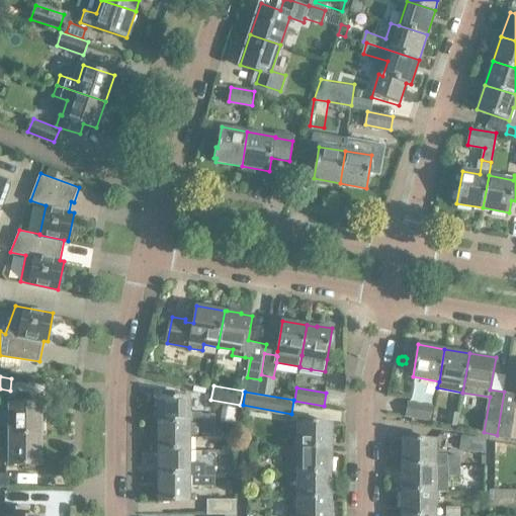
[(515,395),(504,392),(497,435),(510,437),(515,408),(515,395)]
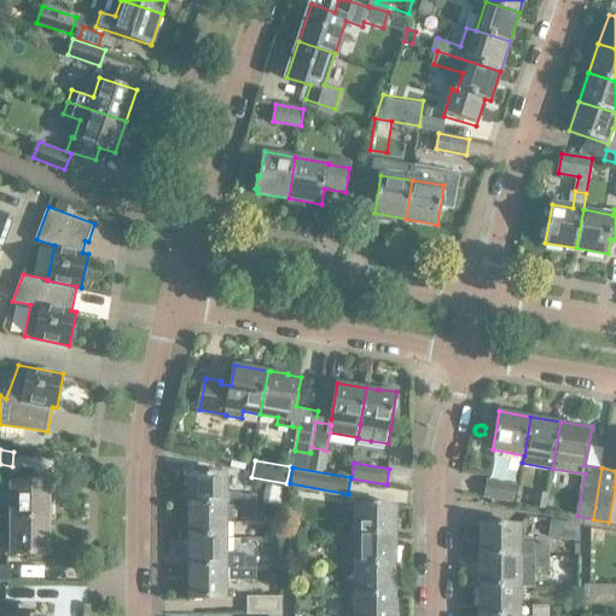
[(226,490),(226,474),(191,474),(191,505),(256,505),(256,493),(240,493),(240,490),(226,490)]
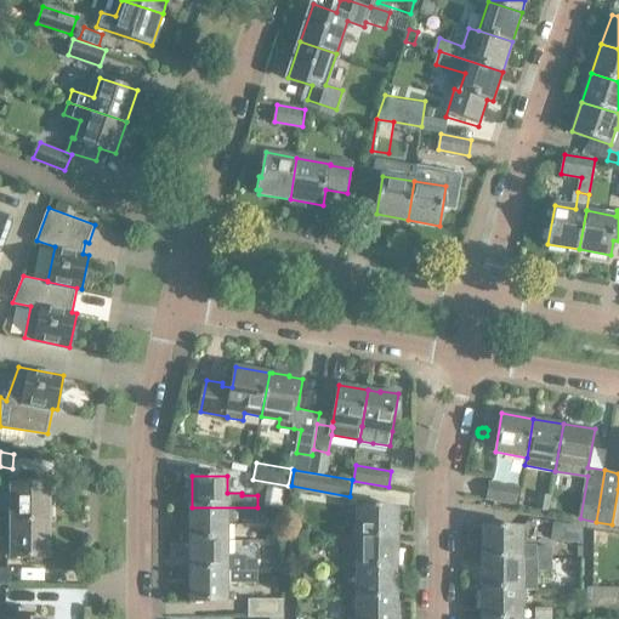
[(517,503),(520,487),(490,481),(488,498),(517,503)]
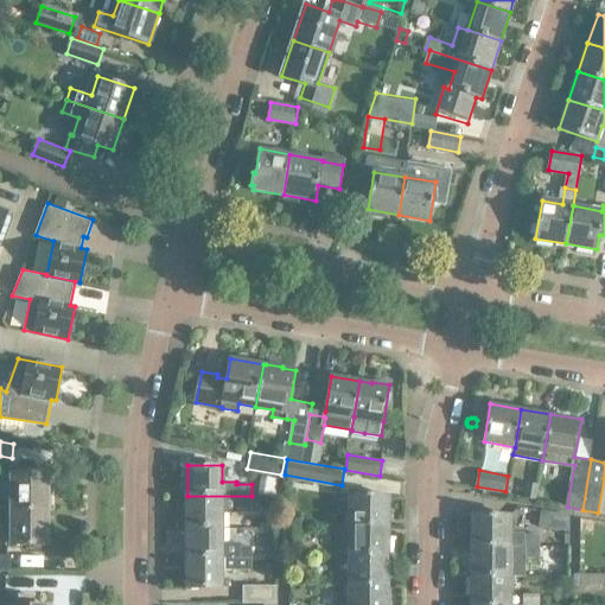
[(13,488),(13,507),(13,508),(48,508),(48,504),(50,504),(50,490),(48,490),(48,472),(10,472),(10,488),(13,488)]
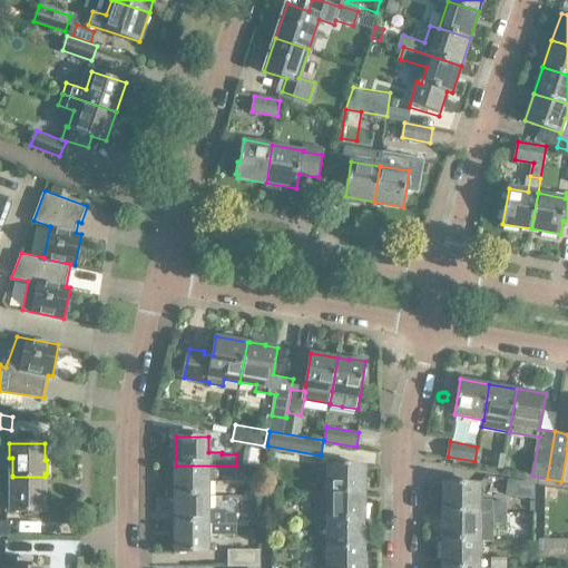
[(506,452),(493,450),(491,464),(503,467),(506,452)]
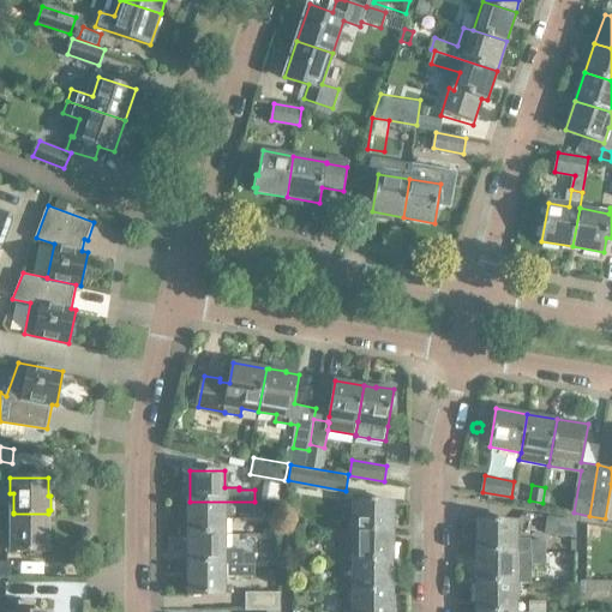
[(376,496),(366,496),(366,501),(354,501),(354,531),(393,531),(394,501),(376,501),(376,496)]
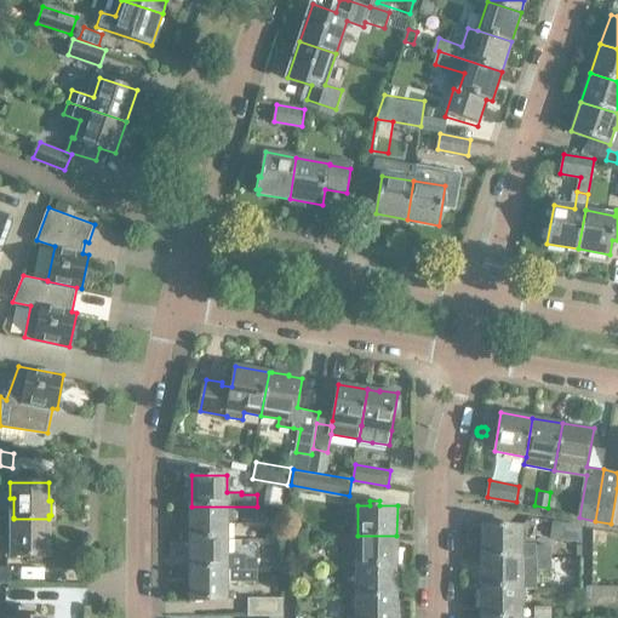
[(241,519),(257,519),(257,507),(192,507),(192,537),(227,538),(227,522),(241,522),(241,519)]
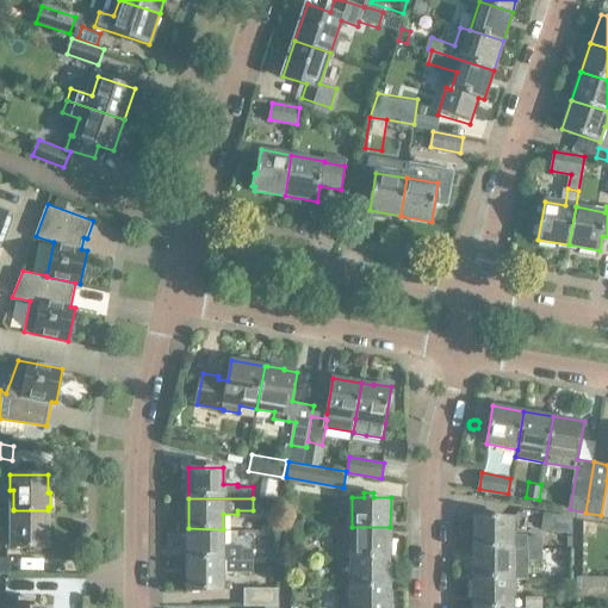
[(44,546),(48,546),(48,510),(13,510),(13,509),(8,509),(8,546),(31,546),(31,550),(44,550),(44,546)]
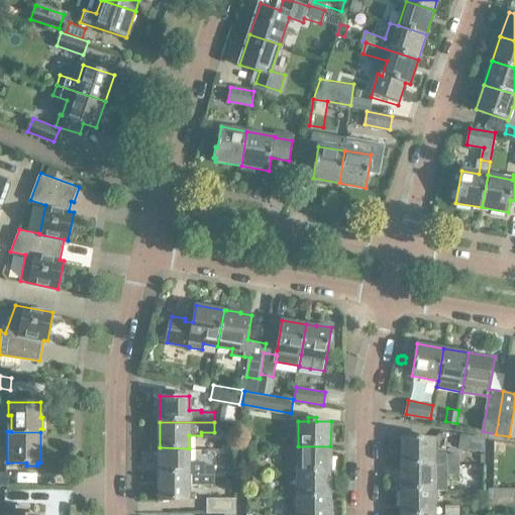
[(458,446),(485,451),(485,436),(460,432),(458,446)]
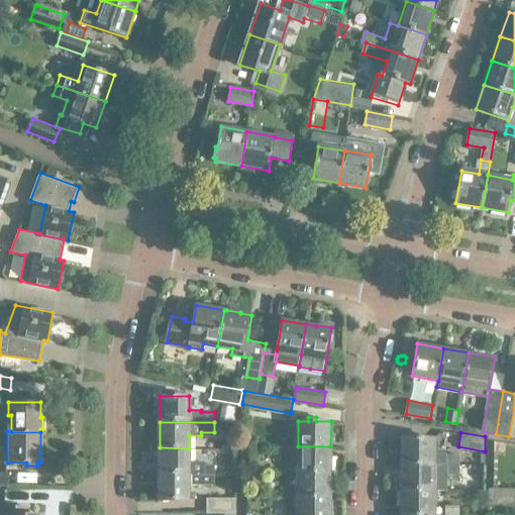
[(434,451),(434,438),(401,438),(401,464),(459,464),(459,453),(446,453),(446,451),(434,451)]
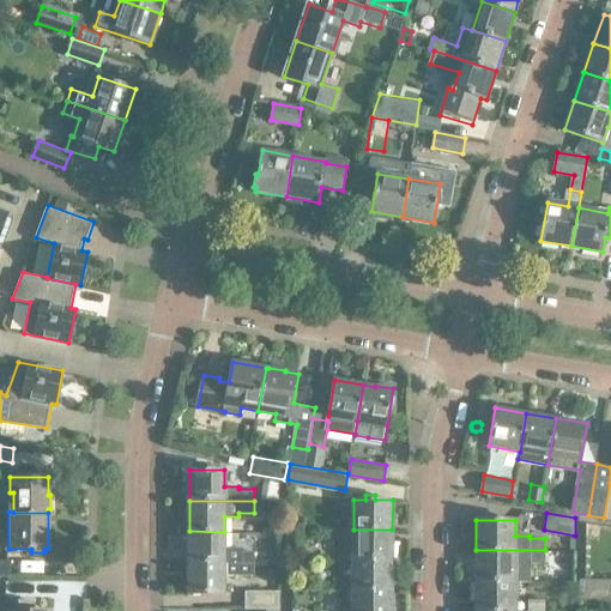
[(285,550),(303,550),(303,530),(285,530),(285,550)]
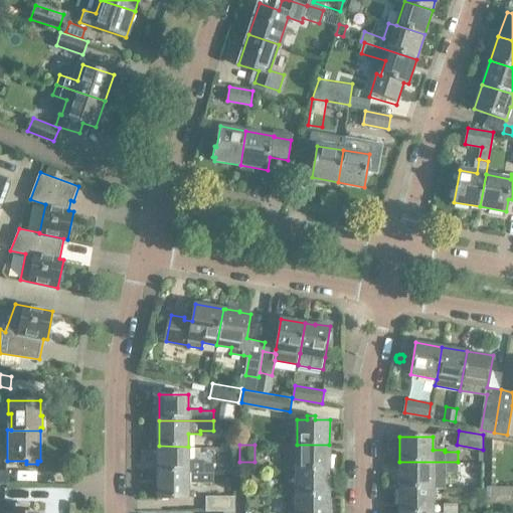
[(286,445),(286,470),(297,470),(329,470),(329,445),(297,445),(286,445)]
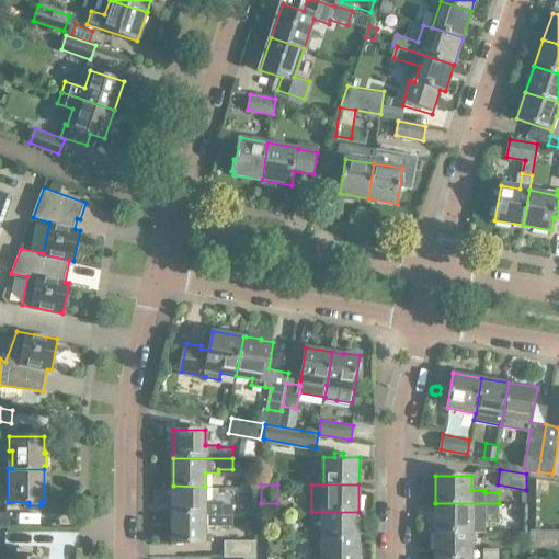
[(232,514),(232,503),(223,503),(223,500),(205,500),(205,487),(173,486),(173,514),(232,514)]
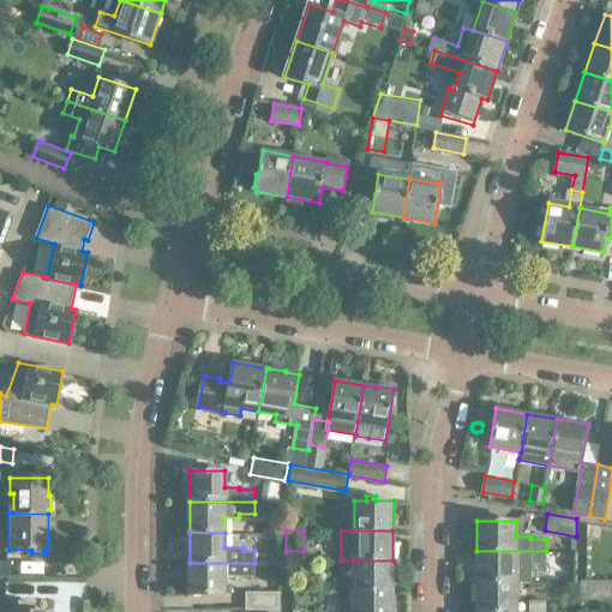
[(477,551),(477,581),(516,582),(531,582),(531,564),(546,564),(546,551),(477,551)]
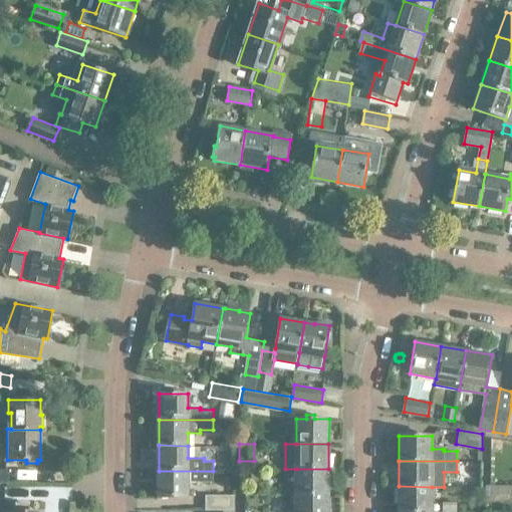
[(0,481),(9,482),(10,470),(0,469),(0,481)]
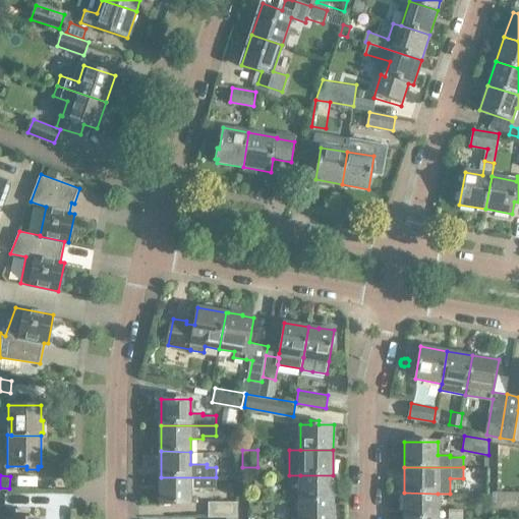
[(246,493),(263,493),(263,475),(247,475),(246,493)]
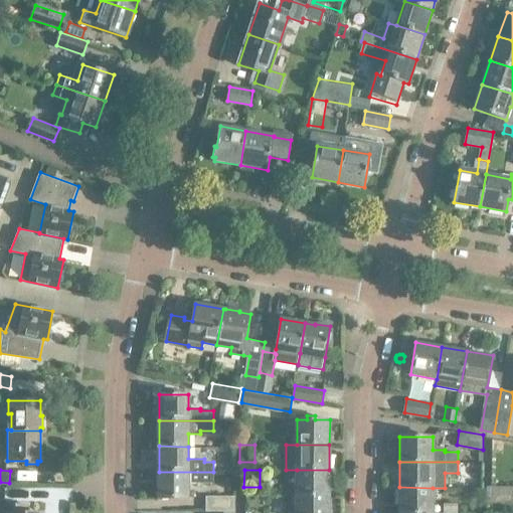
[(286,470),(286,495),(297,495),(329,495),(329,470),(297,470),(286,470)]
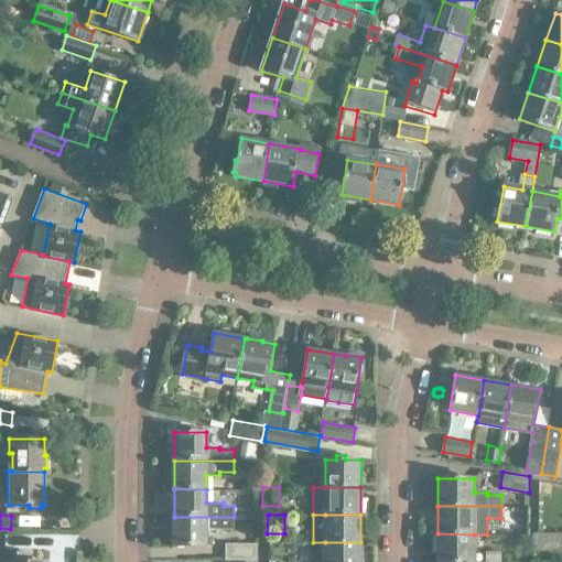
[(174,546),(206,546),(206,528),(234,528),(234,517),(174,517),(174,546)]
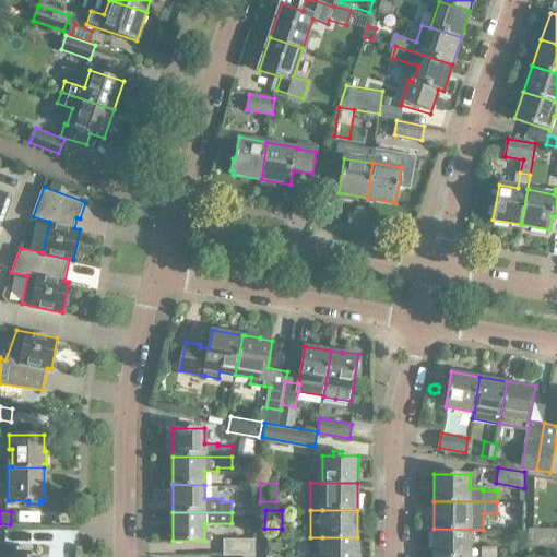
[(470,530),(434,529),(434,556),(470,556),(470,530)]
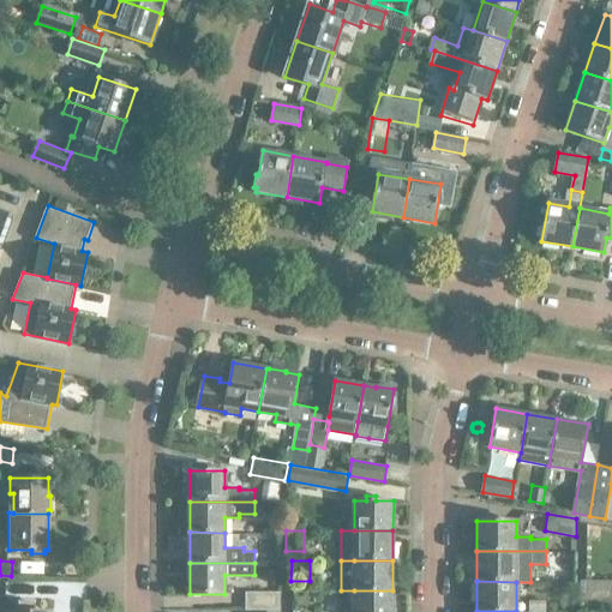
[(245,607),(280,607),(280,589),(245,589),(245,607)]
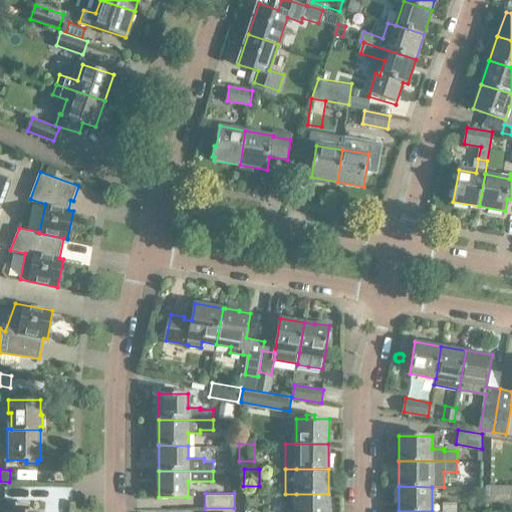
[(328,511),(328,494),(296,494),(295,511),(328,511)]
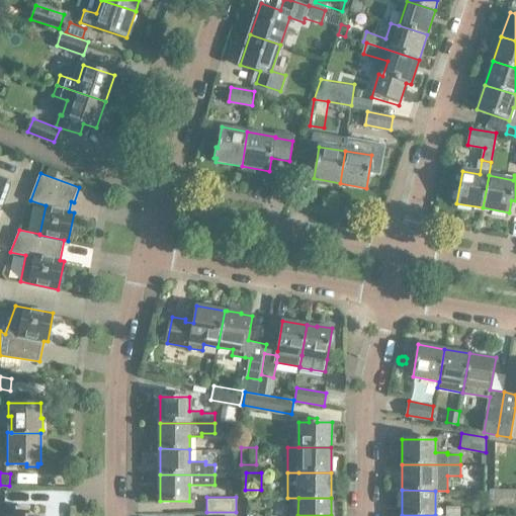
[(0,506),(0,515),(27,515),(28,507),(3,507),(0,506)]
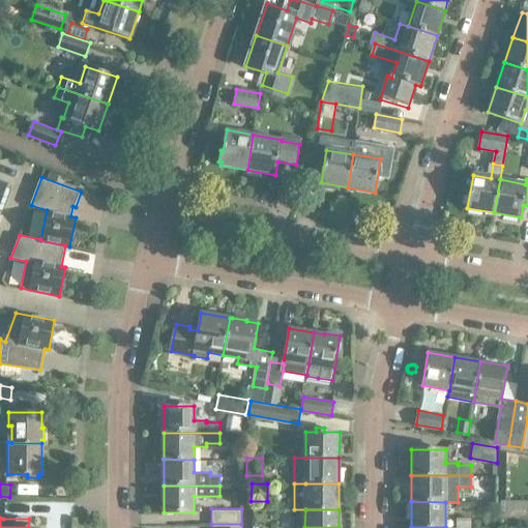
[(457,527),(471,527),(471,518),(457,518),(457,527)]
